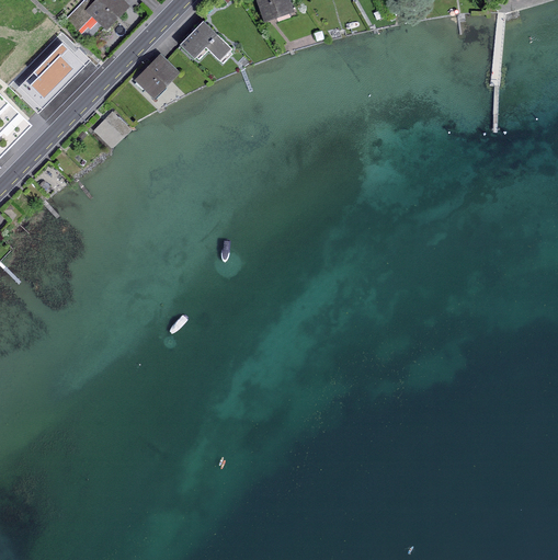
[(127,6),(121,0),(82,0),(66,18),(76,26),(89,13),(105,27),(127,6)]
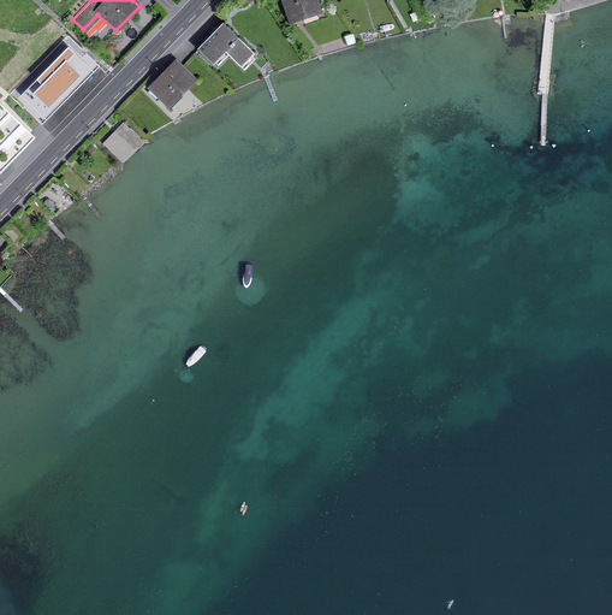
[(280,0),(289,23),(319,13),(314,0),(280,0)]
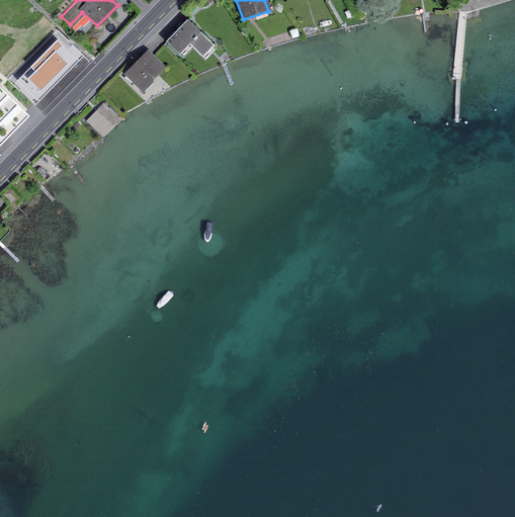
[(185,20),(165,41),(179,55),(190,44),(202,56),(212,47),(185,20)]
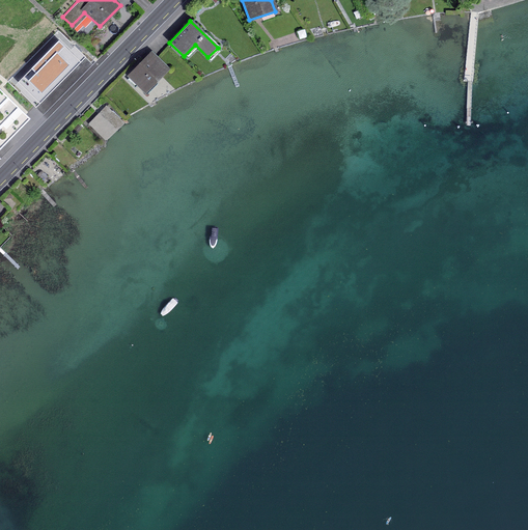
[(19,82),(35,100),(76,61),(58,44),(19,82)]
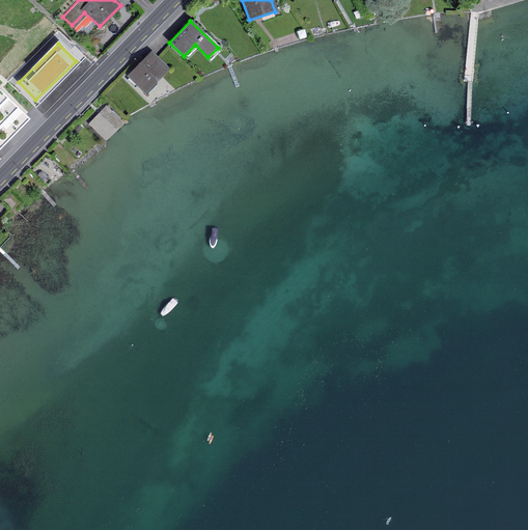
[(164,68),(149,53),(128,75),(143,89),(164,68)]
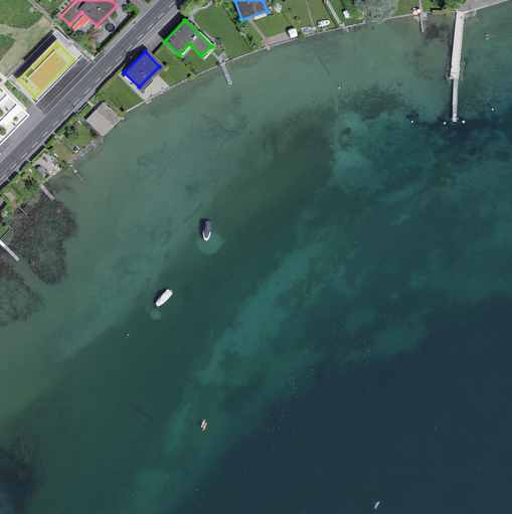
[(0,139),(25,115),(0,90),(0,139)]
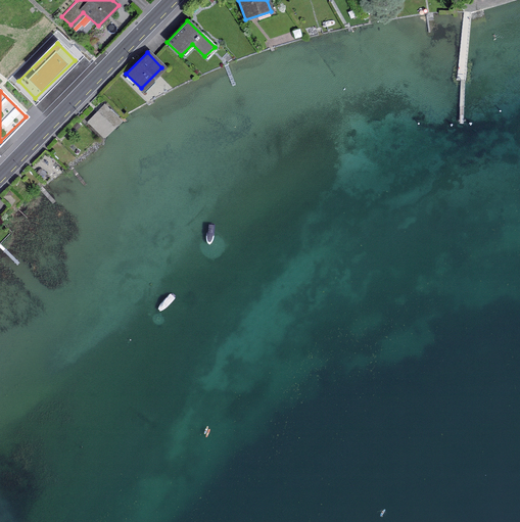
[(102,105),(96,111),(111,126),(117,120),(102,105)]
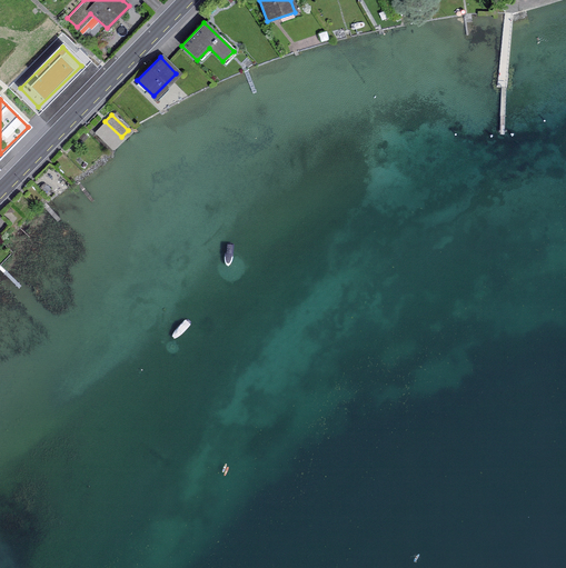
[(105,121),(95,131),(111,147),(121,137),(105,121)]
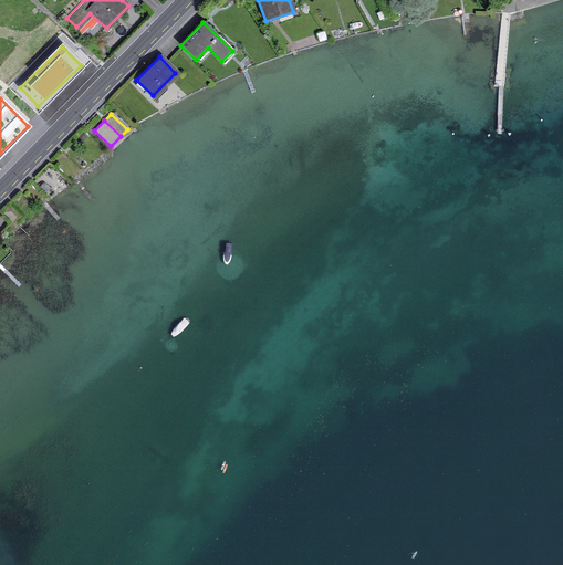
All buildings are outlined.
